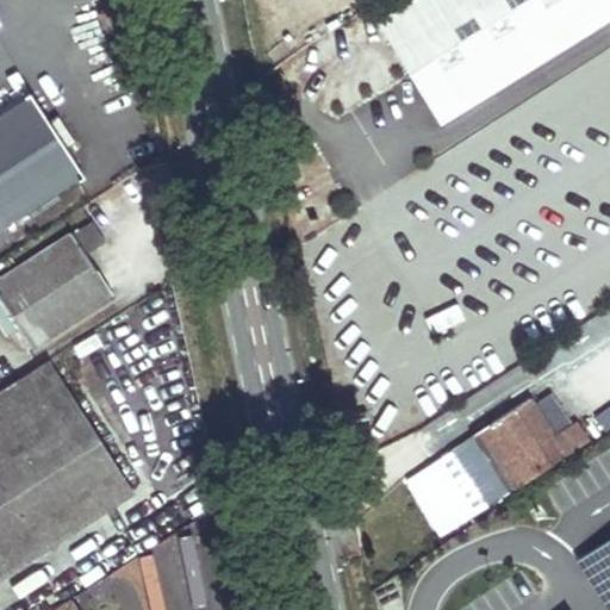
[(609,18),(609,0),(429,0),(381,30),(441,125),(609,18)]
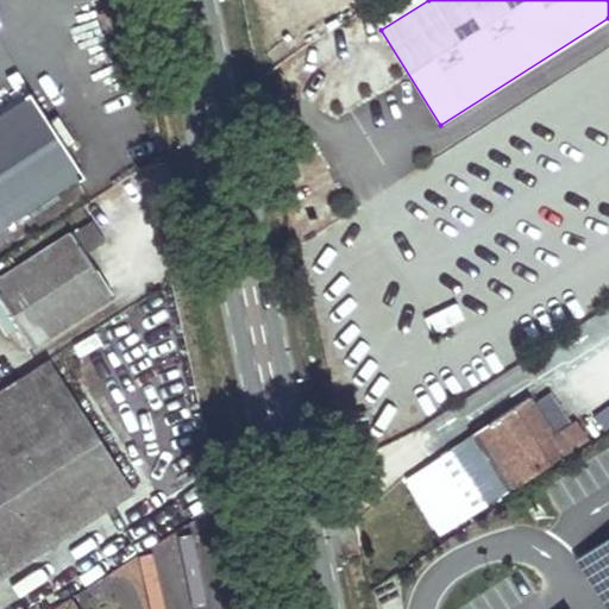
[(324,80),(316,83),(333,113),(340,110),(324,80)]
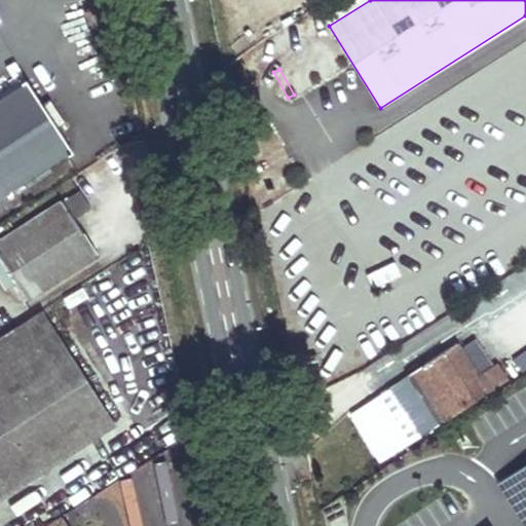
[(21,79),(23,83),(0,98),(0,195),(67,153),(72,150),(55,124),(41,102),(25,77),(21,79)]
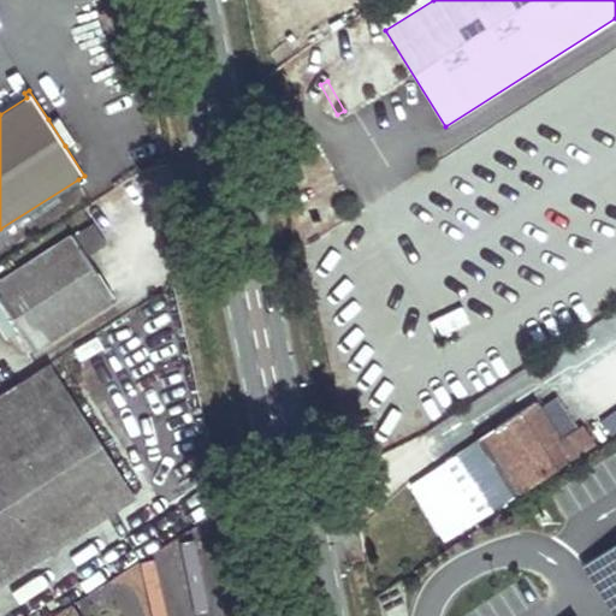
[(65,146),(75,140),(58,113),(48,119),(65,146)]
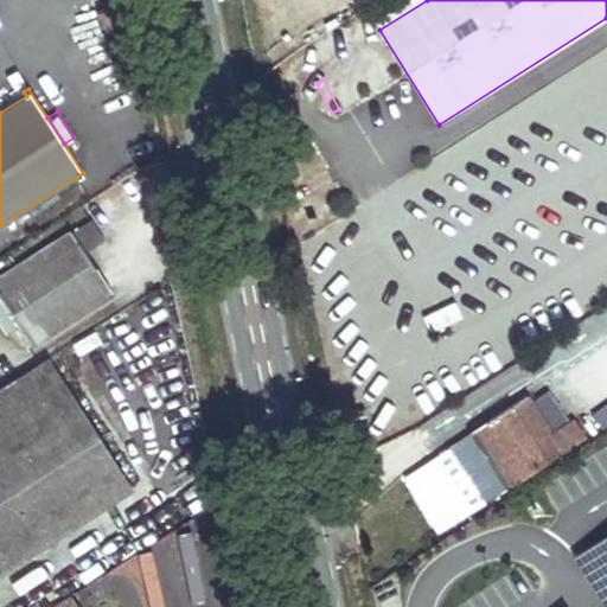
[(77,177),(0,225),(0,240),(84,186),(77,177)]
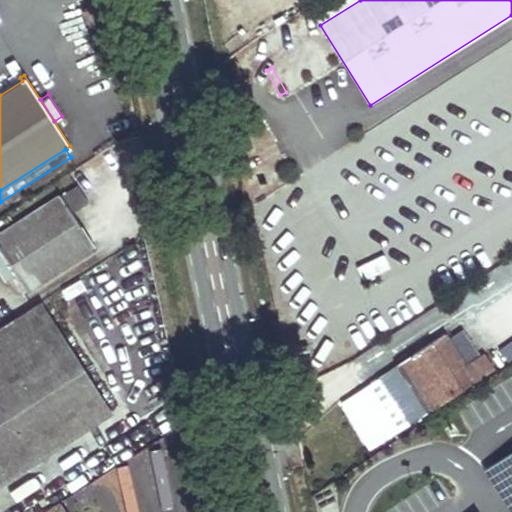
[(90,200),(79,183),(0,234),(0,246),(27,289),(94,245),(72,211),(90,200)]
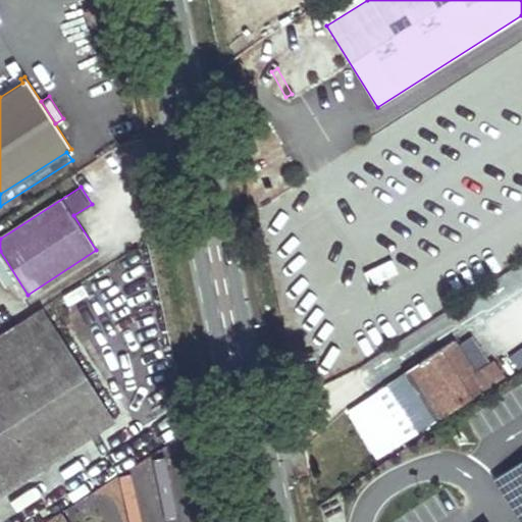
[(43,307),(0,333),(0,491),(114,418),(43,307)]
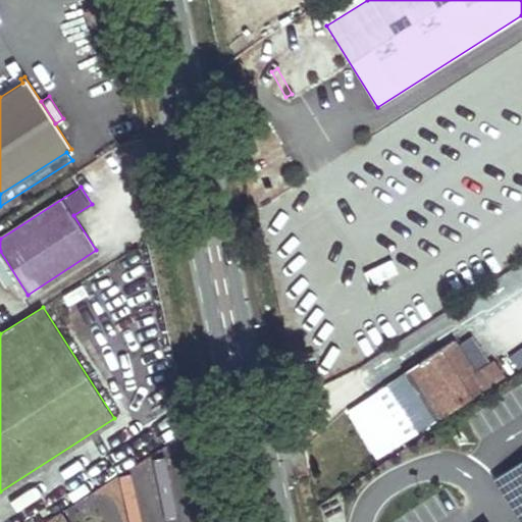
[(497,383),(485,367),(477,373),(455,338),(420,361),(452,409),(486,386),(488,389),(497,383)]
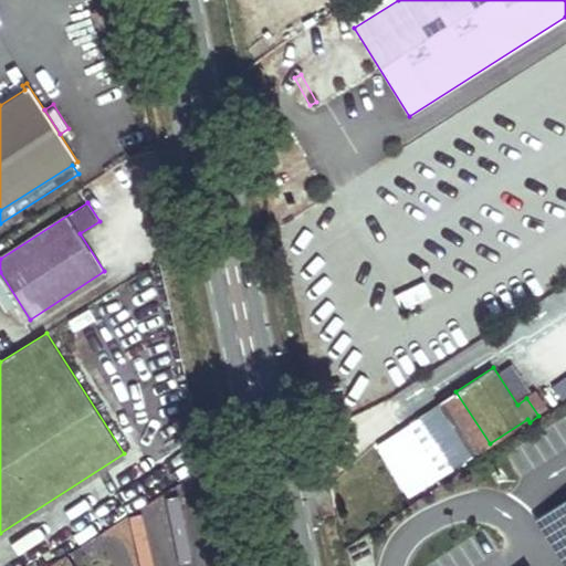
[(565,371),(526,398),(538,416),(565,397),(565,371)]
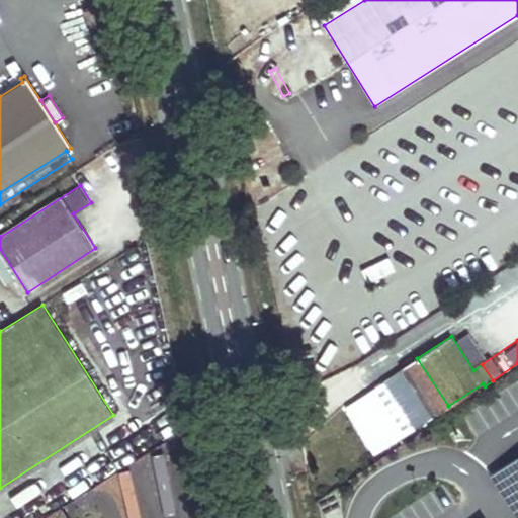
[(402,368),(433,416),(448,406),(417,358),(402,368)]
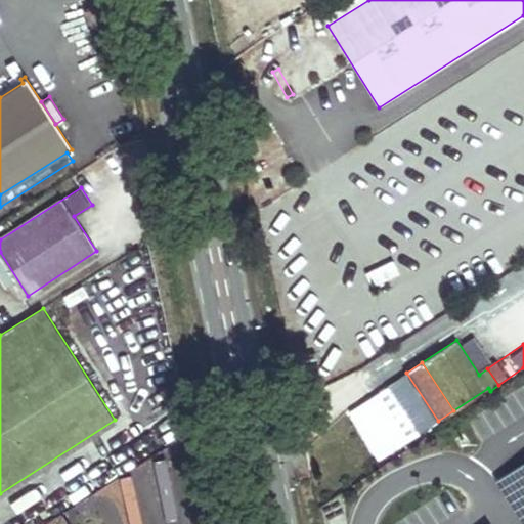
[(523,523),(523,455),(497,470),(523,523)]
